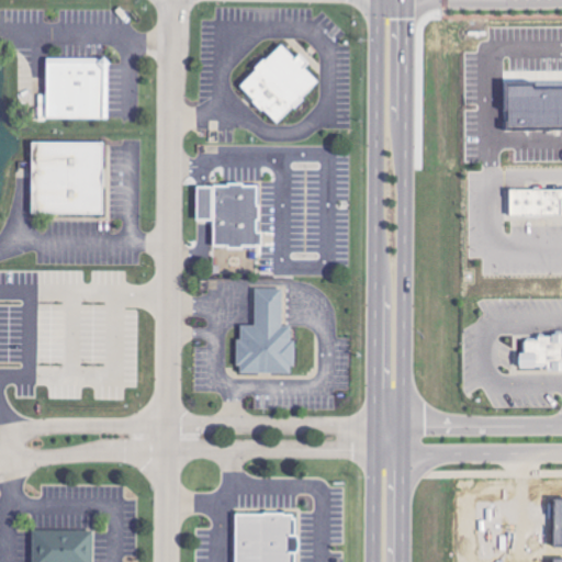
[(321,82),(306,68),(311,64),(300,55),(296,58),(281,44),(239,88),(279,125),(321,82)]
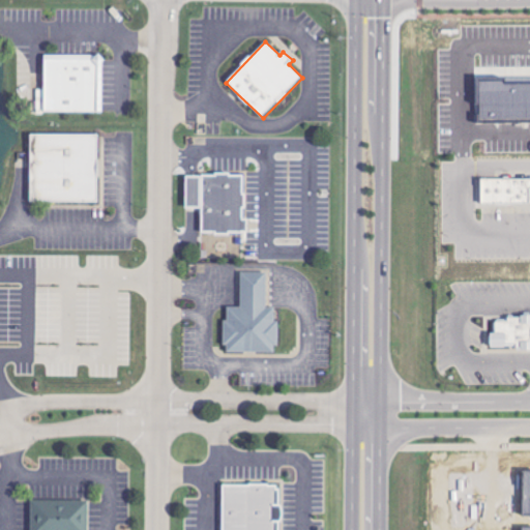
[(43,89),(37,89),(37,113),(102,113),(104,58),(45,57),(43,89)]
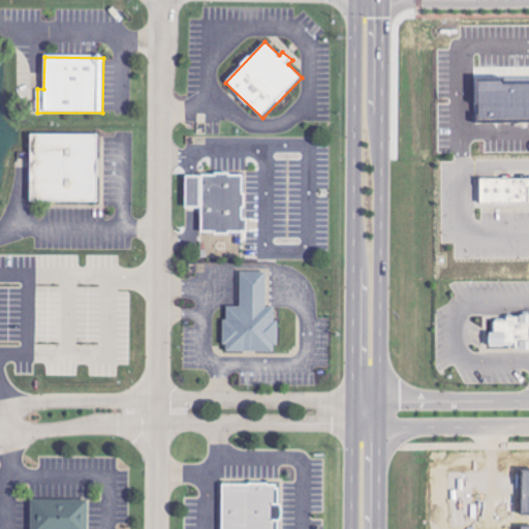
[(477,80),(504,80),(504,84),(528,83),(528,122),(505,123),(478,124),(477,80)]
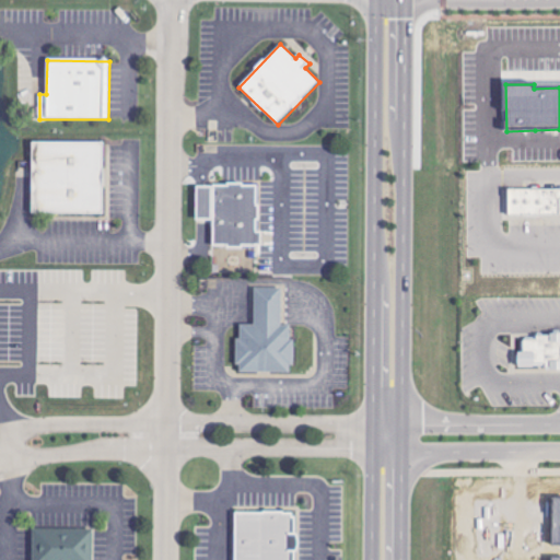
[(104,143),(32,142),(32,213),(104,214),(104,143)]
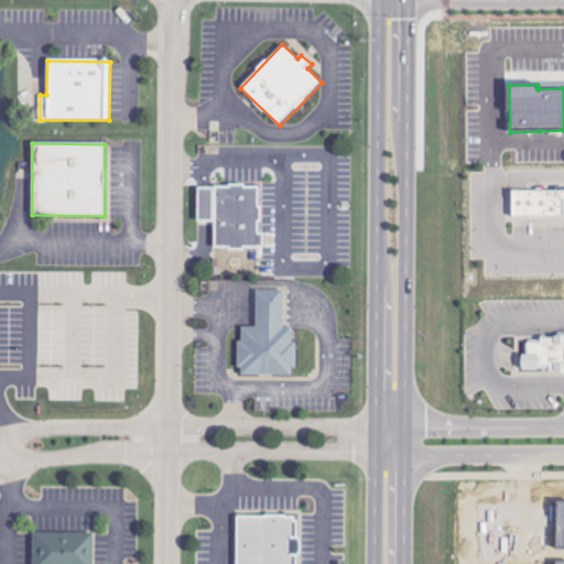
[(198,186),(198,223),(215,223),(215,249),(262,249),(262,235),(259,235),(259,186),(198,186)]
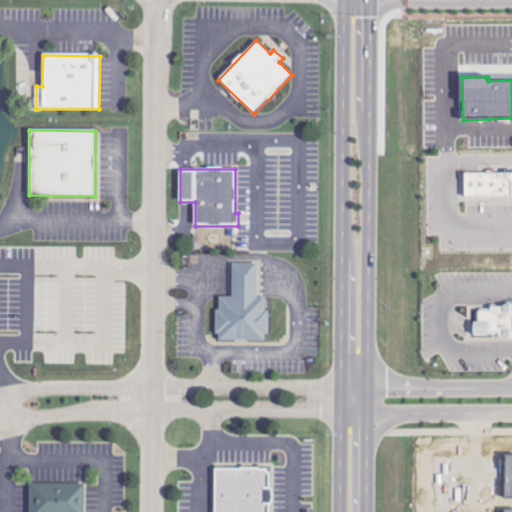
[(511,173),(465,174),(465,198),(511,197),(511,173)]
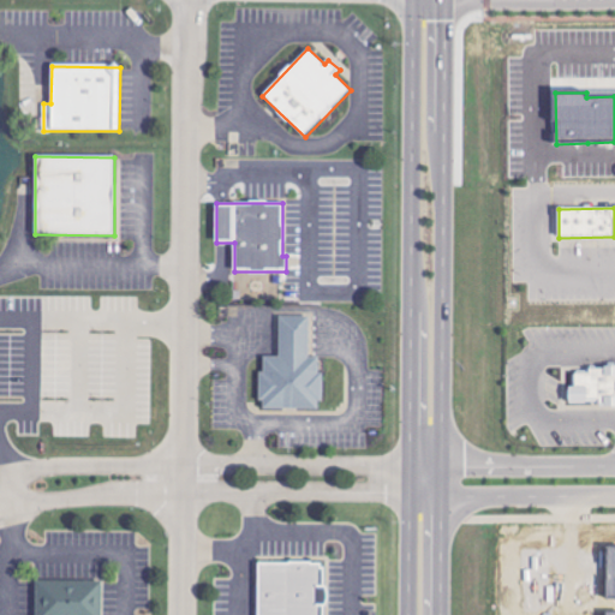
[(310,317),(280,317),(280,358),(262,358),(262,411),(322,411),(322,357),(310,357),(310,317)]
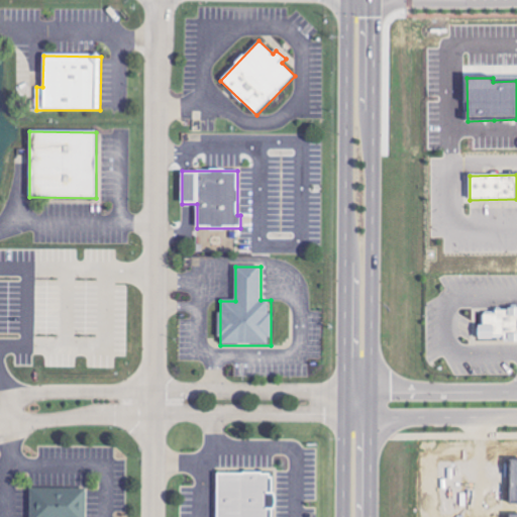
[(516,310),(496,310),(496,315),(483,315),(483,327),(479,327),(479,340),(509,340),(509,342),(516,341),(516,310)]
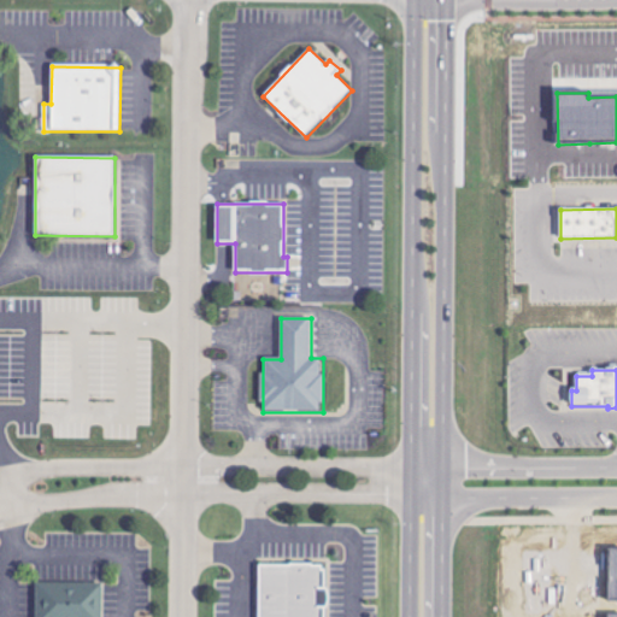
[(259,565),(259,616),(321,616),(322,609),(327,609),(327,565),(259,565)]
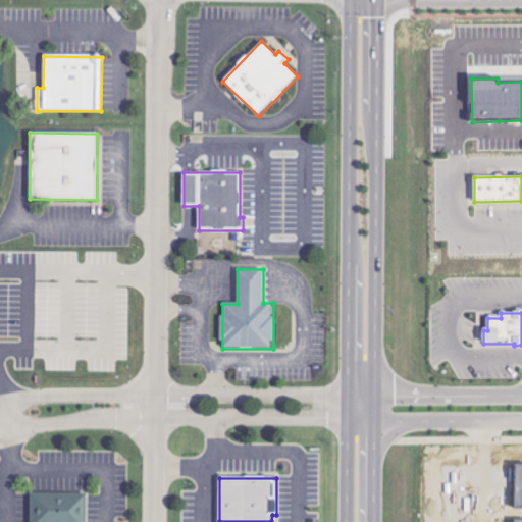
[(83,521),(83,494),(32,496),(32,521),(83,521)]
